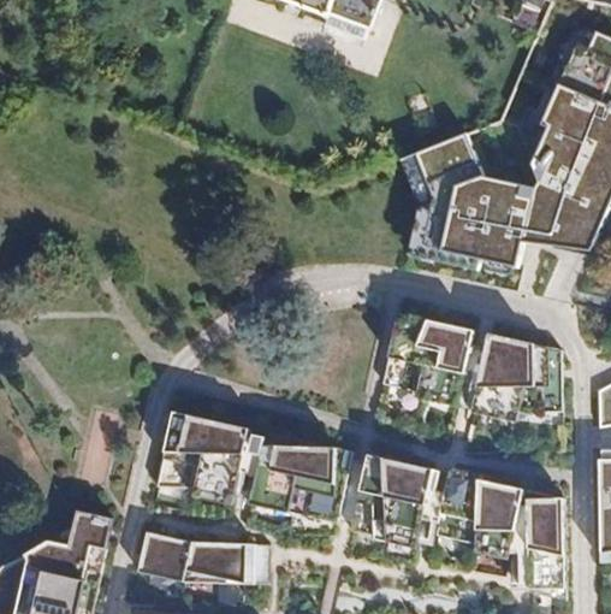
[(320,24),(360,39),(363,28),(368,29),(377,0),(286,0),(324,13),(320,24)]
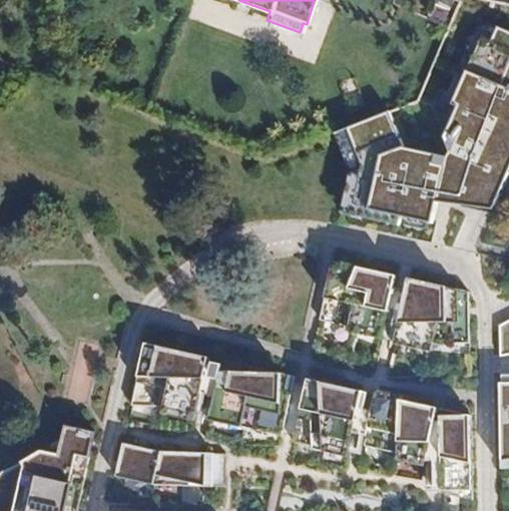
[(508,29),(497,23),(491,40),(483,36),(459,103),(464,106),(449,135),(454,158),(407,145),(393,108),(333,133),(348,168),(336,221),(427,241),(432,220),(440,223),(440,201),(502,211),(508,191),(508,29)]
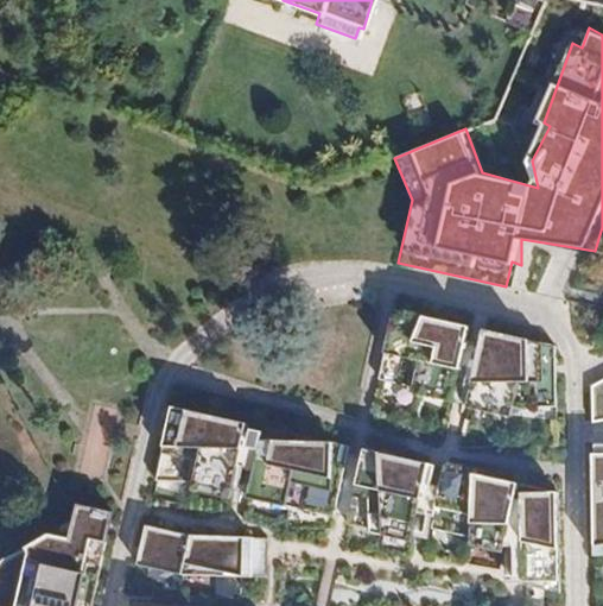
[(551,343),(481,328),(478,340),(463,339),(467,326),(391,308),(376,377),(401,383),(404,389),(465,402),(511,411),(512,405),(553,404),(551,343)]
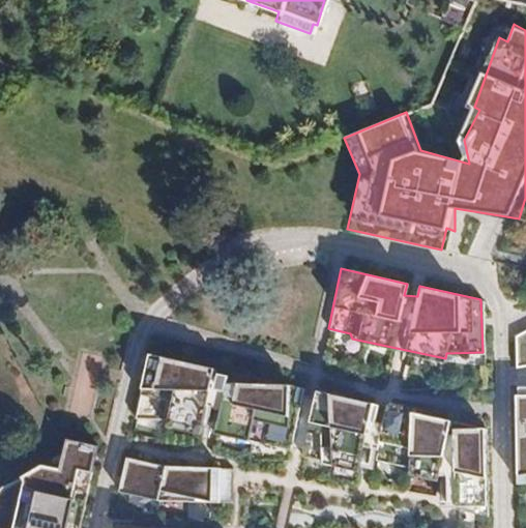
[(302,387),(224,382),(225,377),(213,375),(213,368),(147,353),(134,414),(170,414),(169,419),(214,430),(290,445),(302,387)]
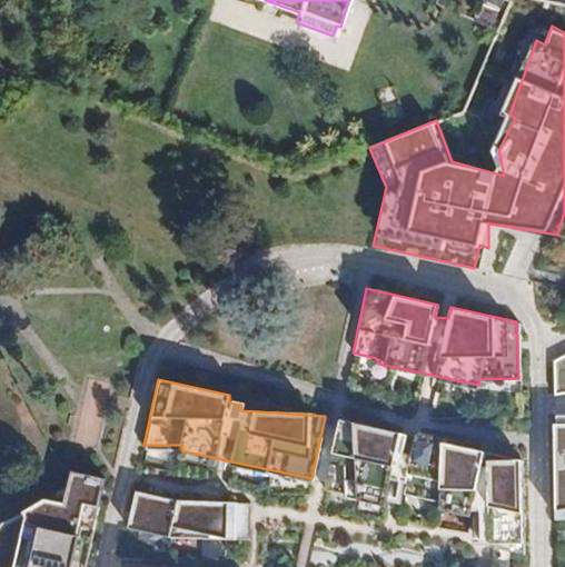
[(398,504),(402,491),(437,499),(449,443),(450,438),(415,430),(410,455),(400,453),(404,434),(365,426),(366,421),(338,416),(324,483),(346,488),(346,491),(383,499),(398,504)]
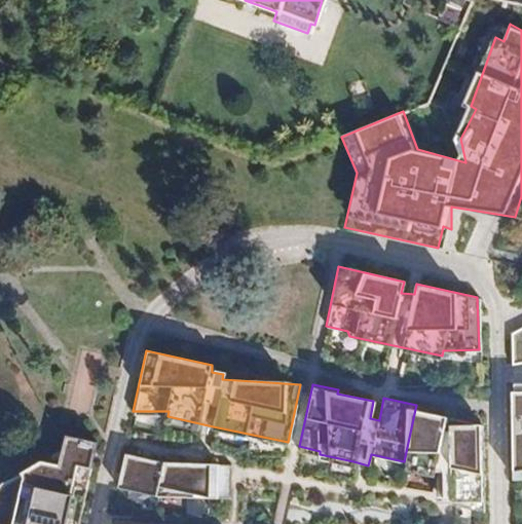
[(521,386),(512,388),(506,411),(508,460),(513,511),(521,510),(521,386)]
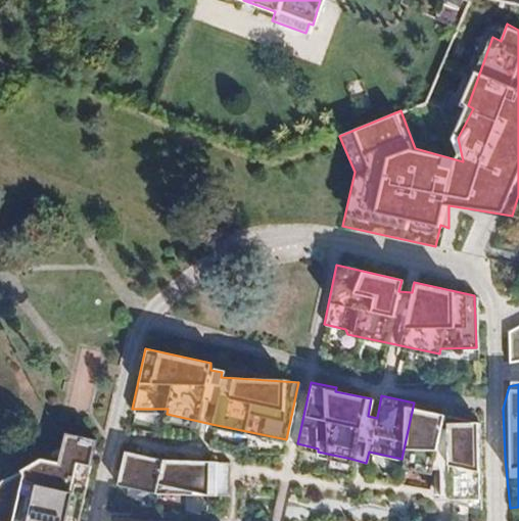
[(402,459),(430,473),(438,432),(446,434),(449,502),(480,509),(477,421),(413,407),(402,459)]
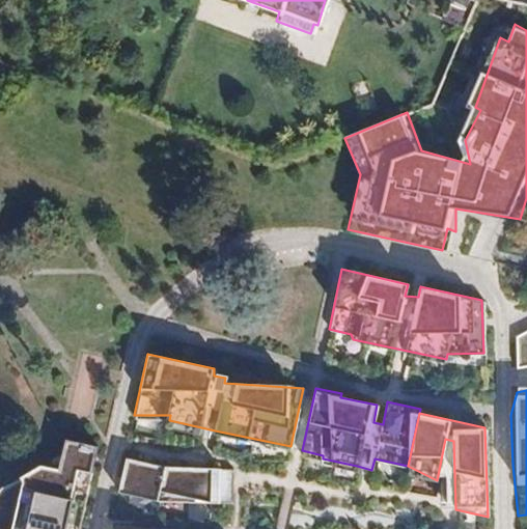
[(92,493),(104,447),(65,439),(62,452),(0,488),(0,528),(68,528),(80,489),(92,493)]
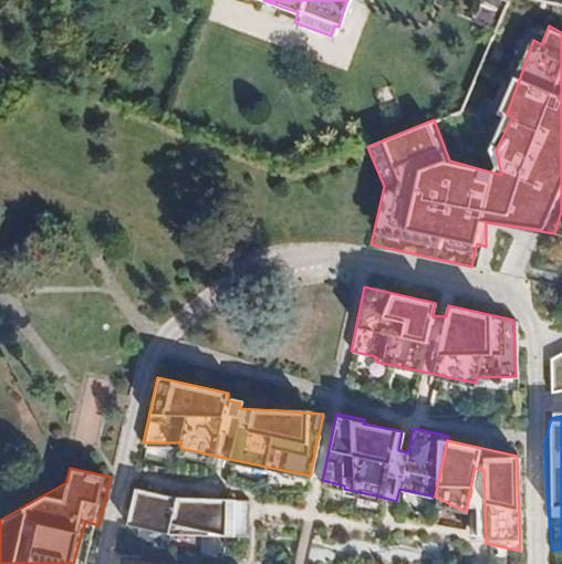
[(176,498),(133,488),(125,525),(166,534),(245,536),(247,499),(176,498)]
